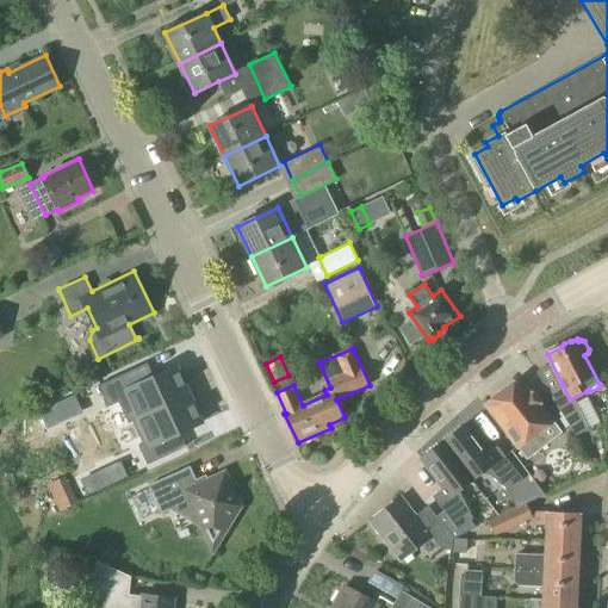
[(137,368),(101,385),(111,405),(122,401),(131,421),(135,420),(191,394),(177,365),(154,376),(143,380),(137,368)]
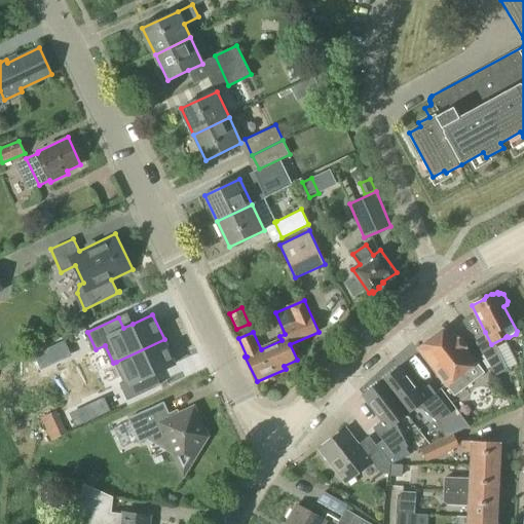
[(449,325),(418,348),(455,396),(486,372),(449,325)]
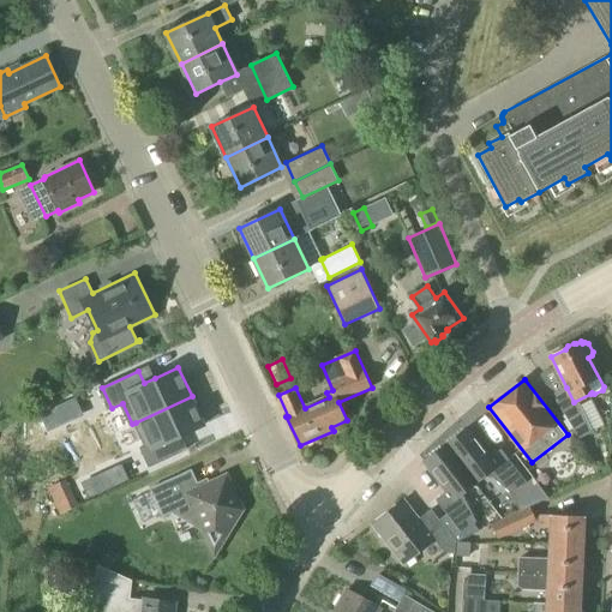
[(192,396),(136,423),(147,447),(142,449),(151,467),(179,454),(173,442),(183,438),(207,426),(192,396)]
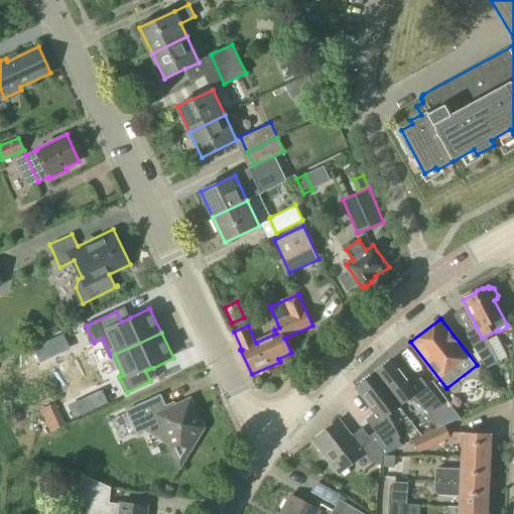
[(48,340),(55,355),(71,348),(63,334),(48,340)]
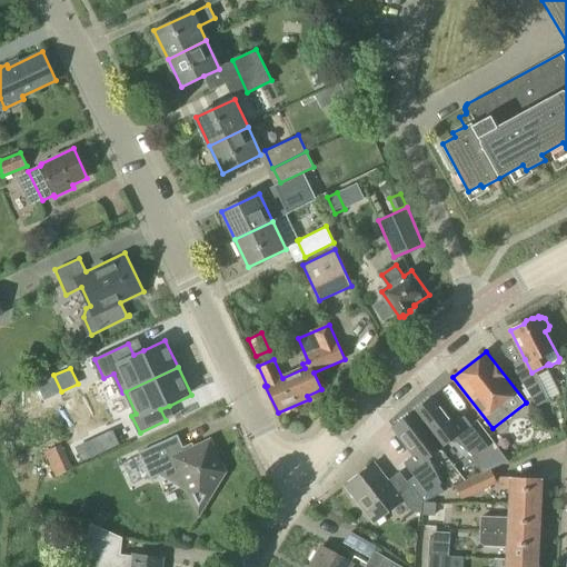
[(538,375),(523,383),(537,406),(550,399),(538,375)]
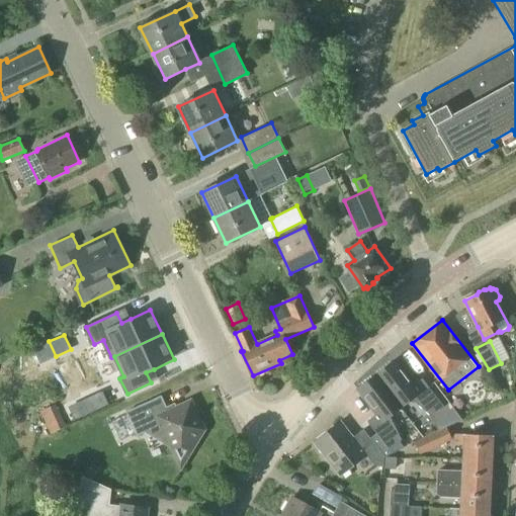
[(395,361),(376,374),(401,407),(412,399),(432,415),(443,406),(423,378),(413,385),(395,361)]
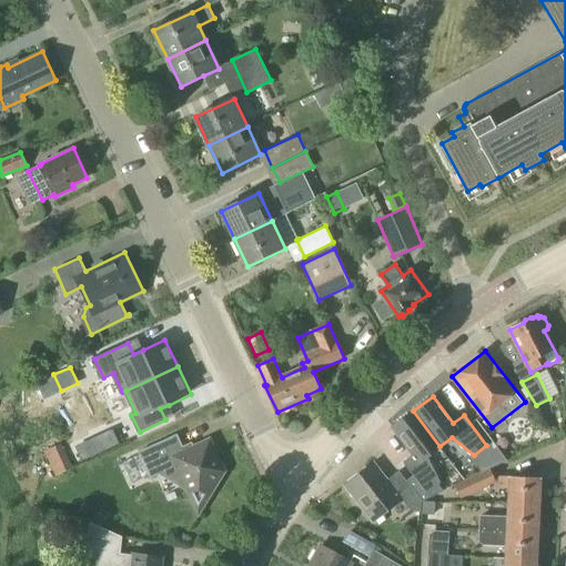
[(413,411),(393,426),(413,453),(404,461),(427,491),(437,483),(441,482),(427,455),(440,446),(413,411)]
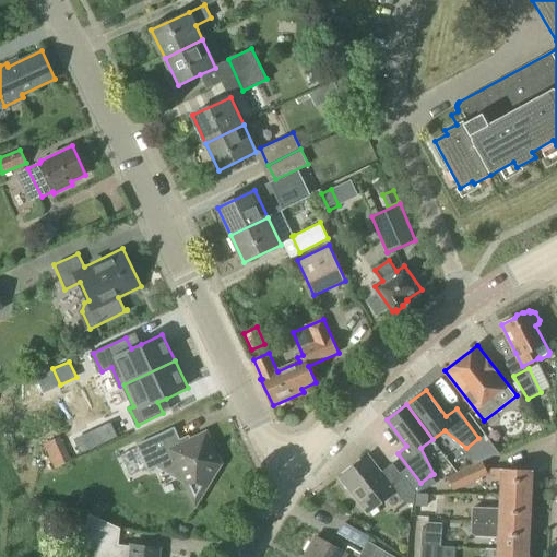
[(93,429),(99,445),(118,436),(111,422),(93,429)]
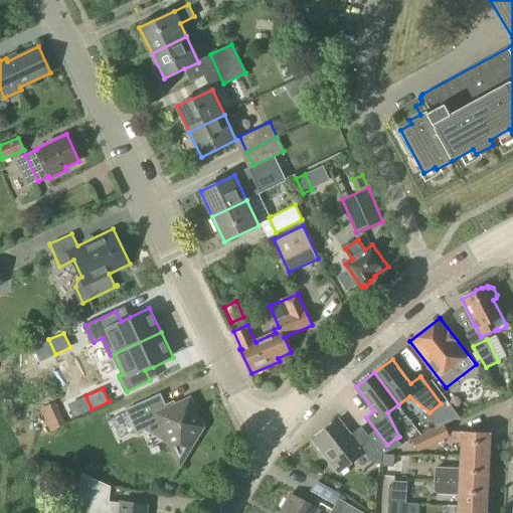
[(168,408),(161,394),(127,409),(138,433),(147,429),(148,432),(157,437),(166,433),(177,458),(185,458),(204,426),(191,398),(168,408)]
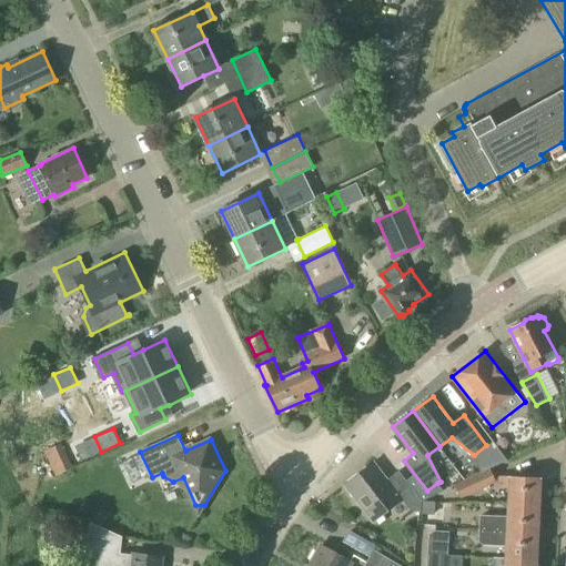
[(56,475),(72,467),(60,443),(44,452),(56,475)]
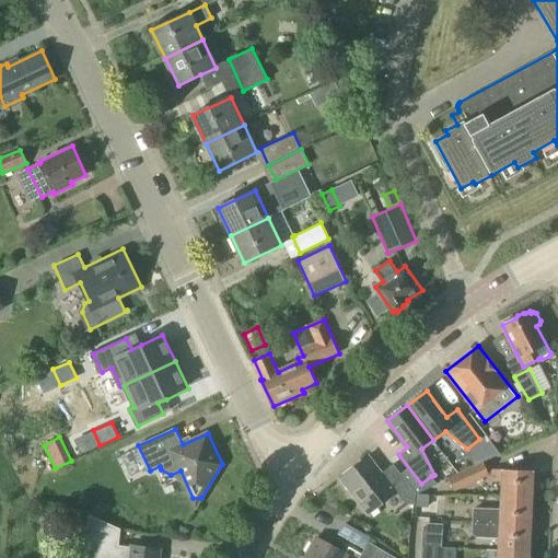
[(490,440),(477,450),(485,460),(500,453),(490,440)]
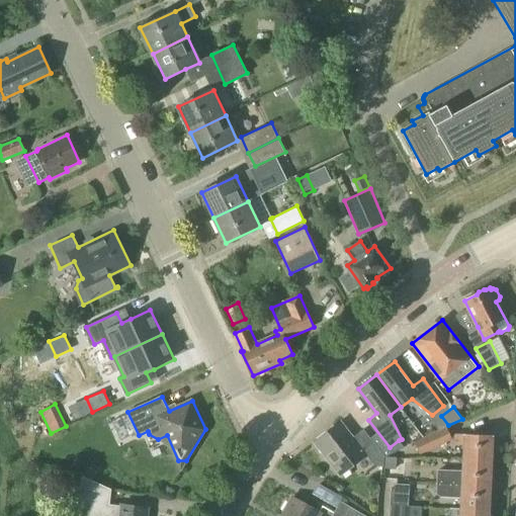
[(341,421),(314,441),(340,475),(366,454),(373,464),(383,465),(384,455),(380,450),(372,441),(362,448),(353,437),(341,421)]
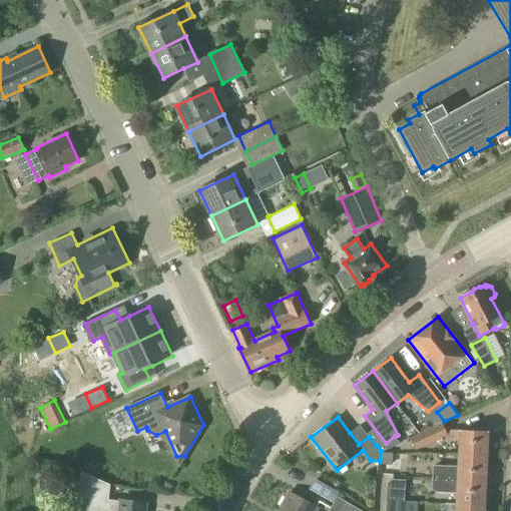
[(386,443),(385,444),(374,429),(367,434),(369,437),(381,451),(382,452),(400,443),(395,436),(386,443)]
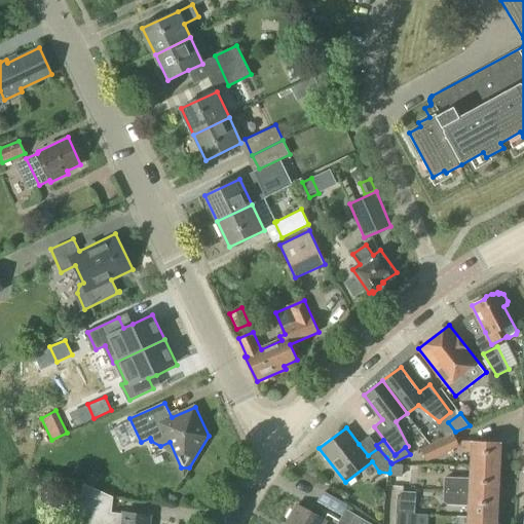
[(470,466),(499,468),(500,442),(472,441),(459,440),(458,449),(471,450),(470,466)]
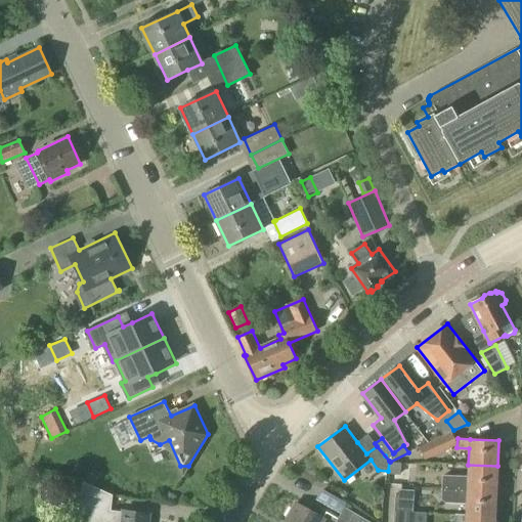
[(425,460),(438,452),(432,440),(427,443),(419,447),(425,460)]
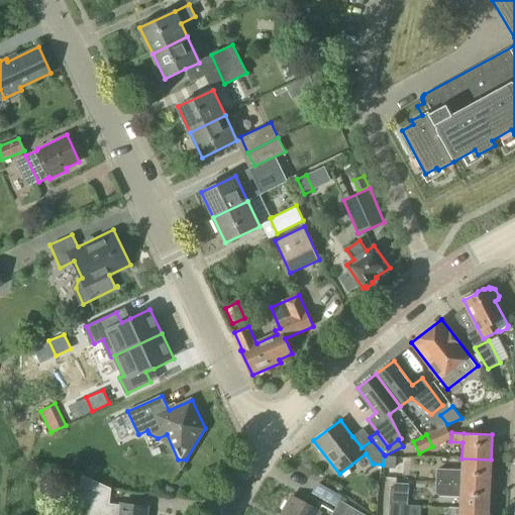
[(489,485),(491,459),(461,458),(461,470),(436,468),(436,482),(489,485)]
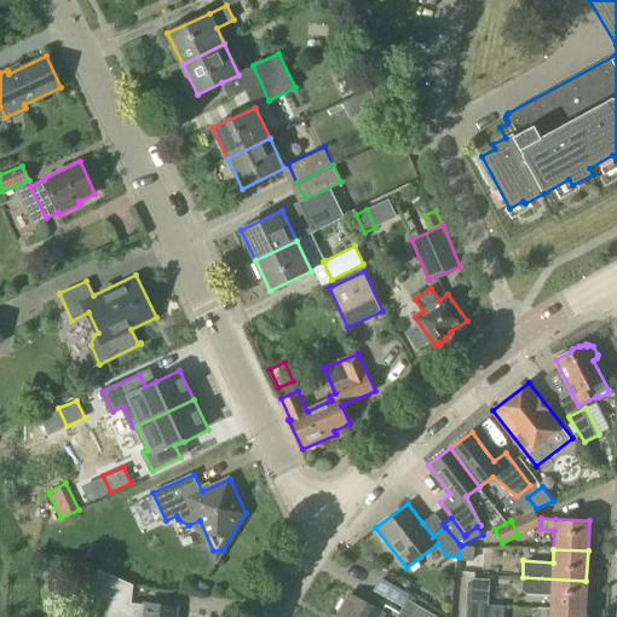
[(176,616),(178,609),(133,603),(136,586),(98,569),(94,599),(109,601),(107,616),(176,616)]
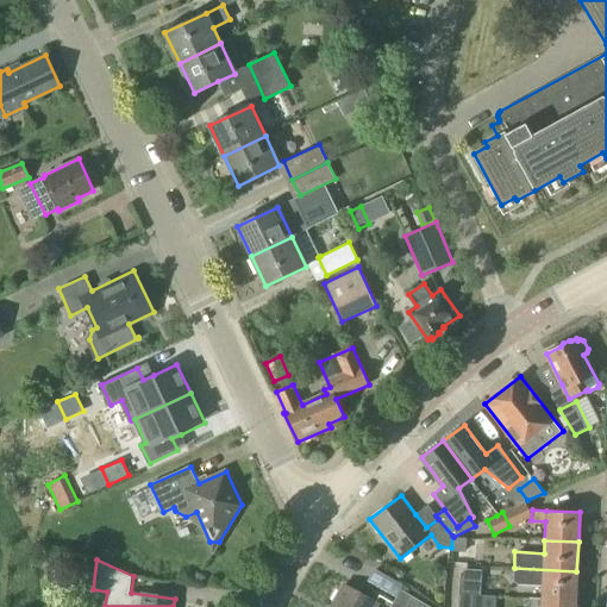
[(575,601),(576,571),(514,568),(513,580),(517,584),(543,584),(542,599),(575,601)]
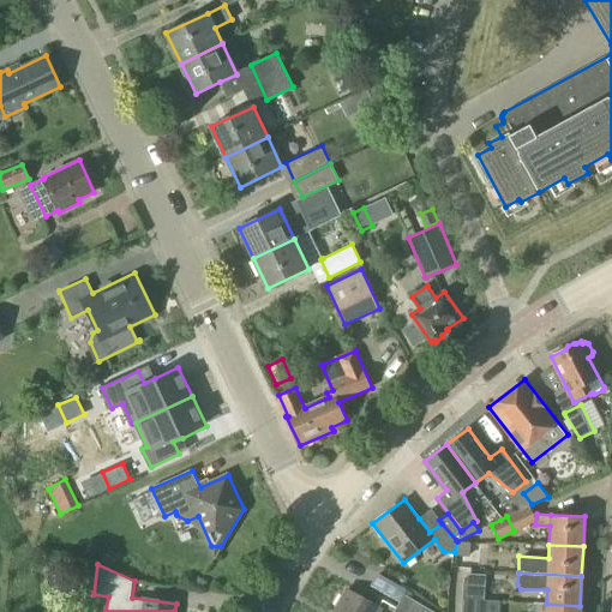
[(465,576),(462,598),(484,600),(486,575),(471,574),(465,576)]
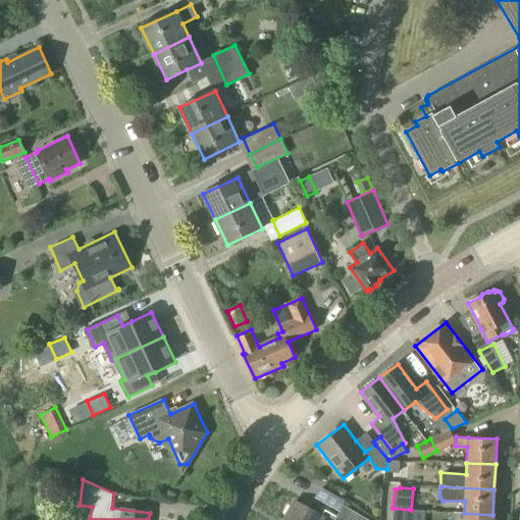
[(295,501),(283,519),(320,519),(323,516),(295,501)]
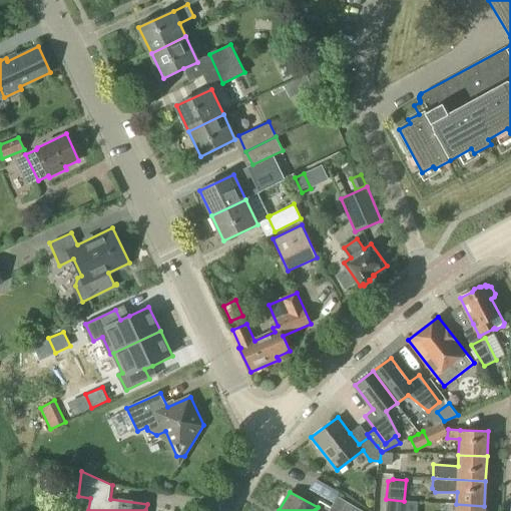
[(363,510),(338,496),(328,510),(363,510)]
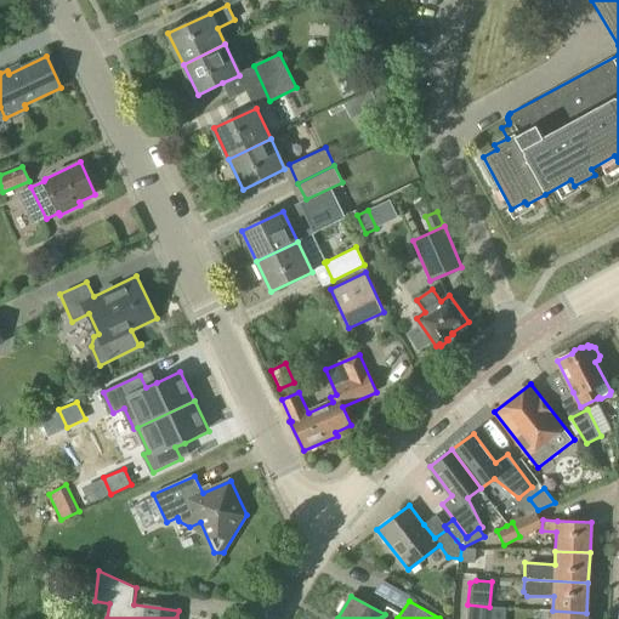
[(467,605),(466,618),(488,618),(489,607),(467,605)]
